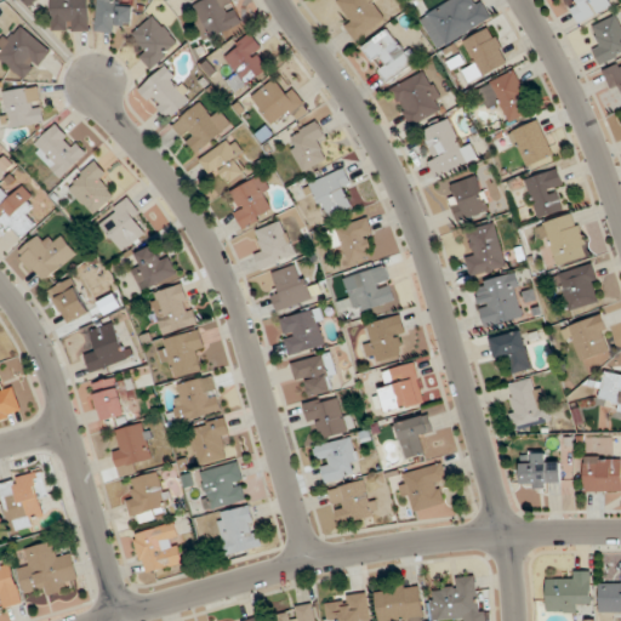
[(90,32),(89,0),(51,0),(52,32),(90,32)]
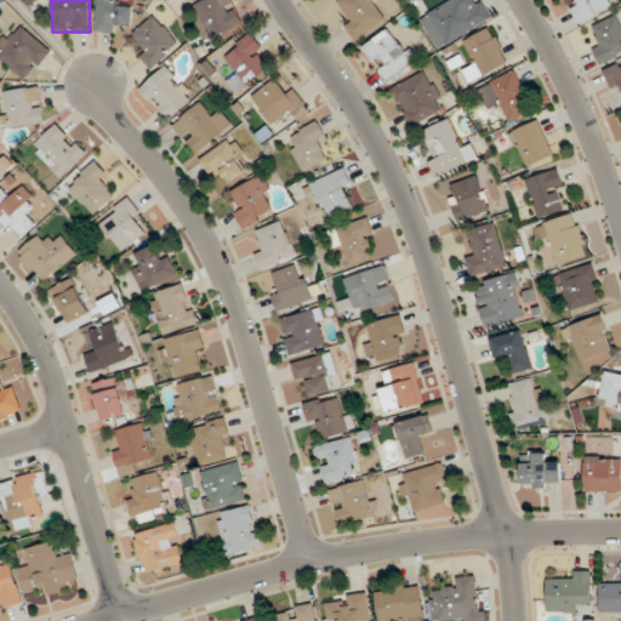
[(132,7),(120,6),(120,0),(98,0),(96,32),(117,33),(117,23),(131,24),(132,7)]
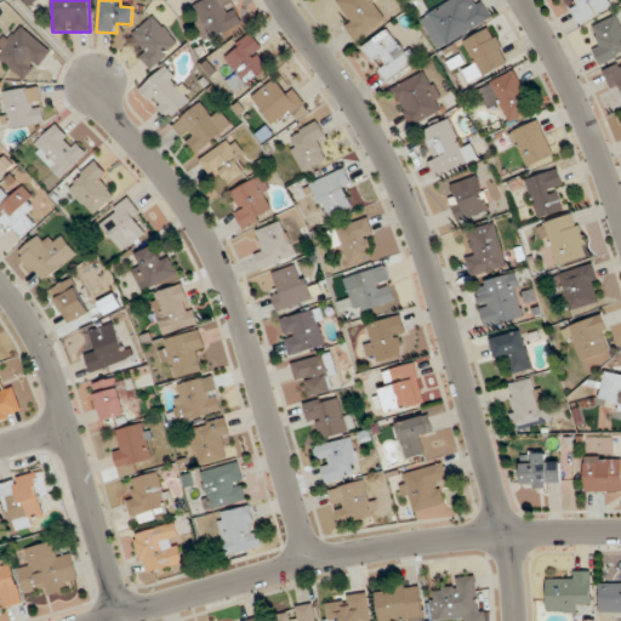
[(205,39),(241,26),(232,0),(203,0),(192,4),(205,39)]
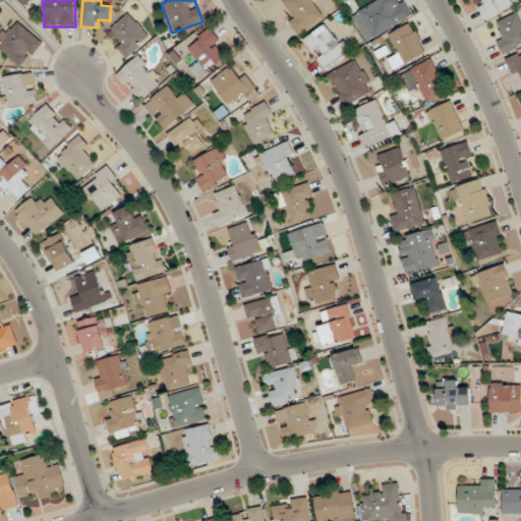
[(300,34),(327,15),(316,0),(283,0),(279,3),(300,34)]
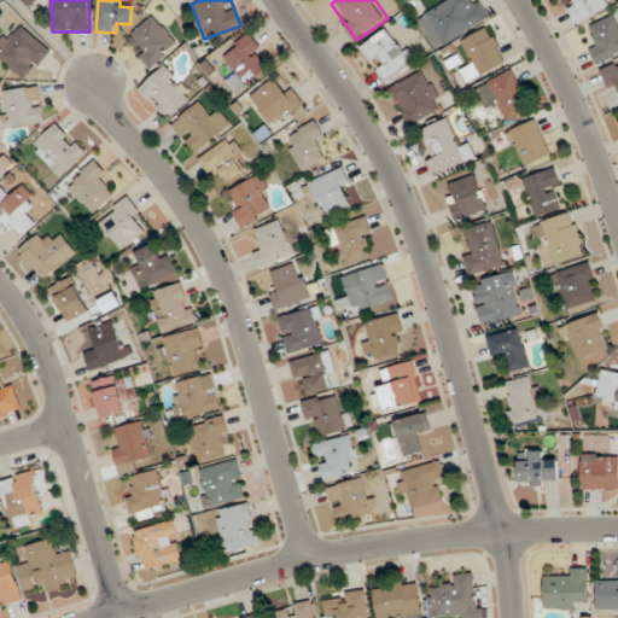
[(489,19),(478,0),(448,0),(418,17),(436,50),(489,19)]
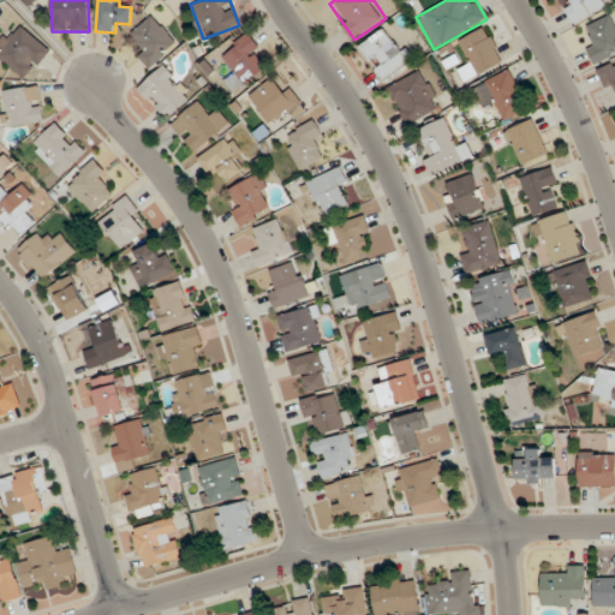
[(607,7),(602,0),(566,0),(562,3),(572,23),(607,7)]
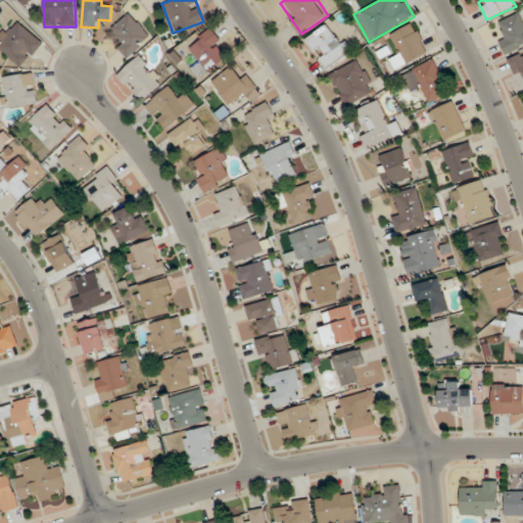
[(108,32),(129,56),(151,38),(131,13),(108,32)]
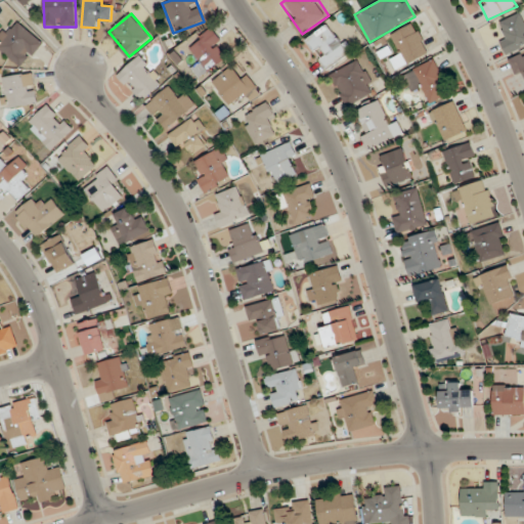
[(523,45),(523,19),(521,13),(501,22),(507,33),(498,36),(506,53),(523,45)]
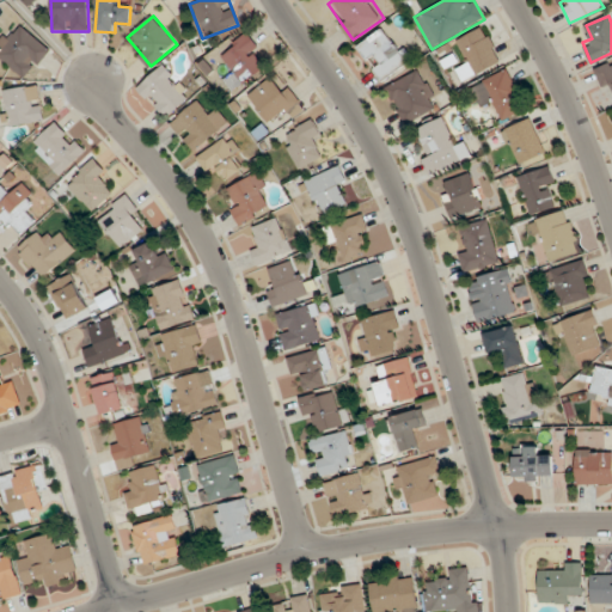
[(50,48),(16,22),(0,42),(0,59),(28,79),(50,48)]
